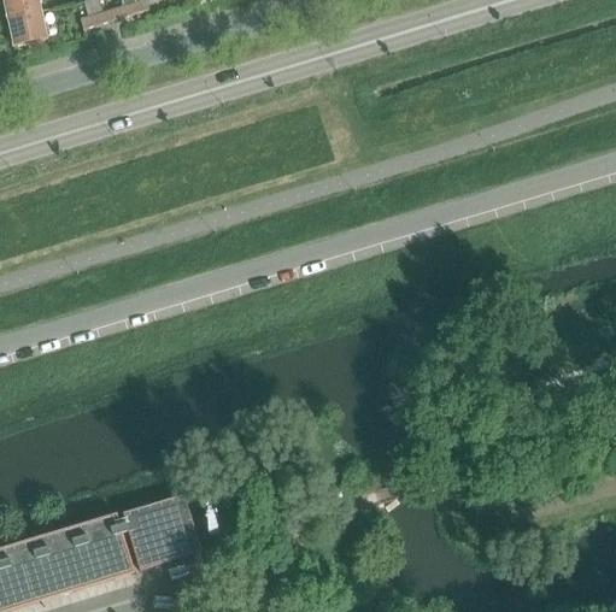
[(4,0),(7,15),(40,7),(51,5),(50,0),(4,0)]
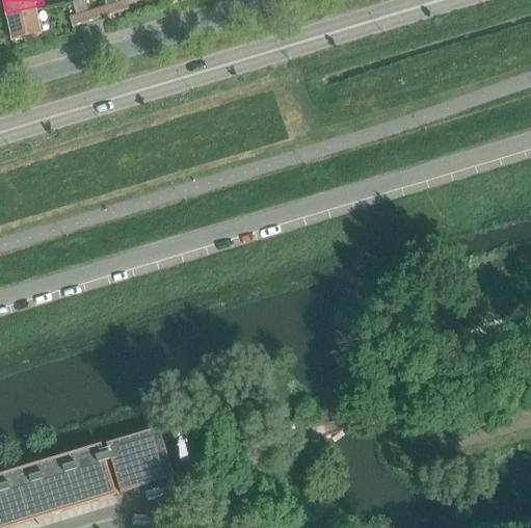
[(72,0),(76,11),(81,10),(87,8),(88,8),(85,0),(72,0)]
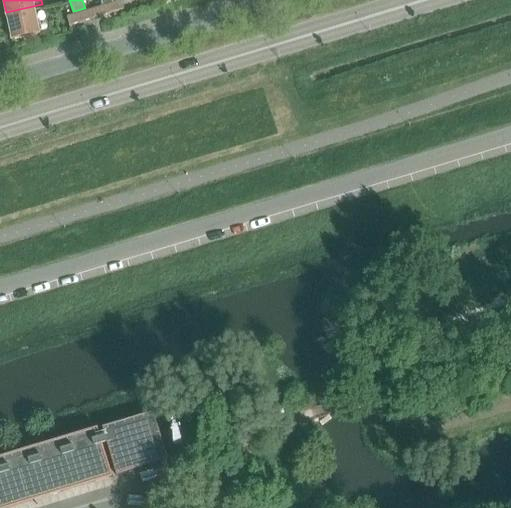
[(108,1),(111,9),(122,5),(121,0),(111,0),(108,1)]
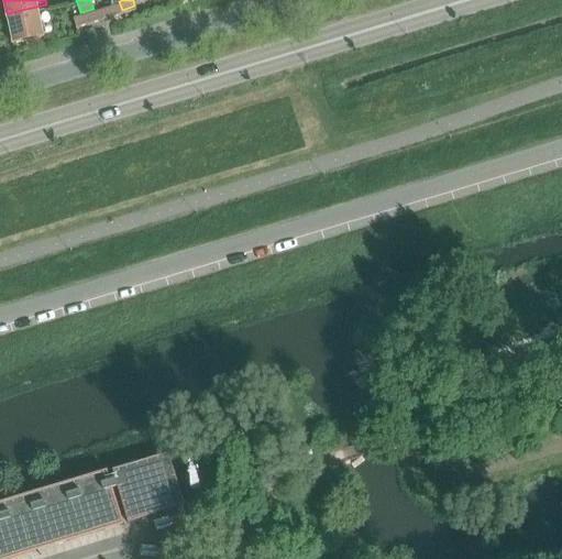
[(119,1),(106,6),(109,13),(122,10),(119,1)]
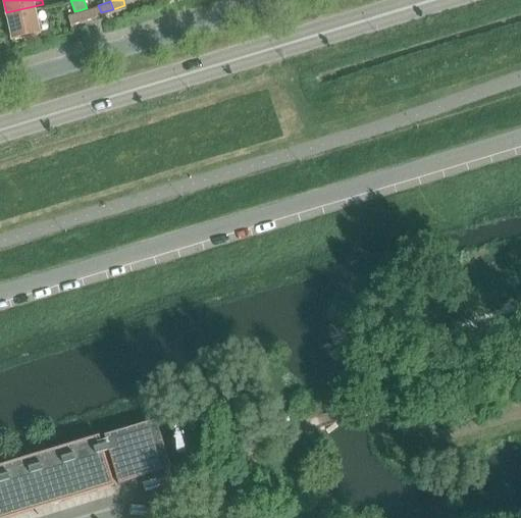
[(34,6),(6,12),(11,37),(39,31),(34,6)]
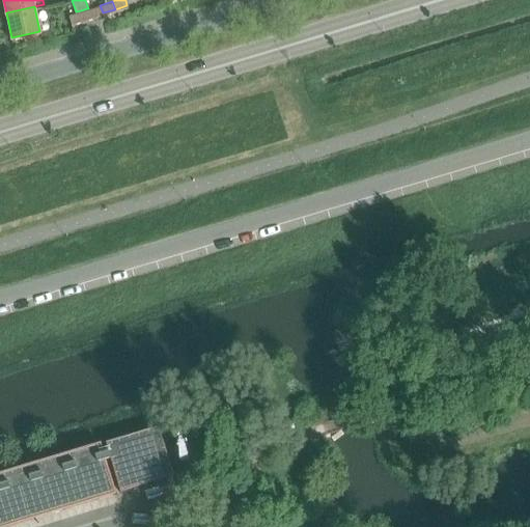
[(87,8),(81,10),(84,19),(95,15),(96,15),(93,6),(88,8),(87,8)]
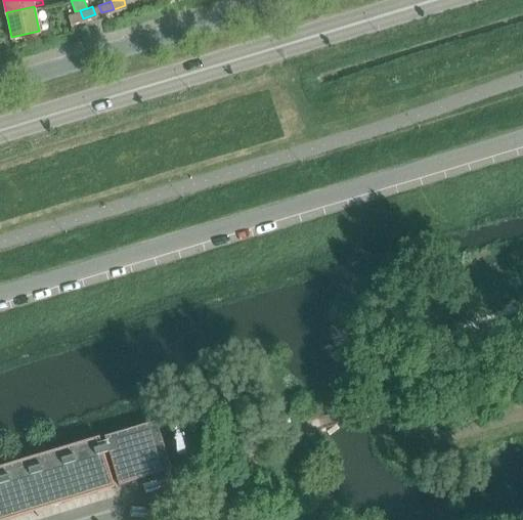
[(71,22),(83,18),(80,10),(75,11),(68,13),(71,22)]
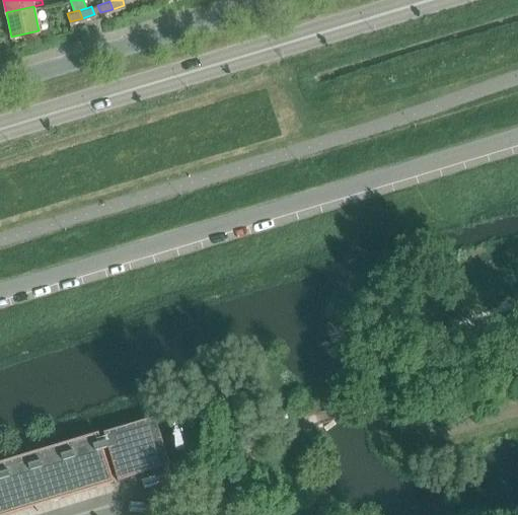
[(0,513),(104,483),(113,480),(102,447),(107,445),(118,479),(168,462),(169,462),(155,415),(102,430),(105,439),(100,441),(97,431),(0,460),(0,513)]
